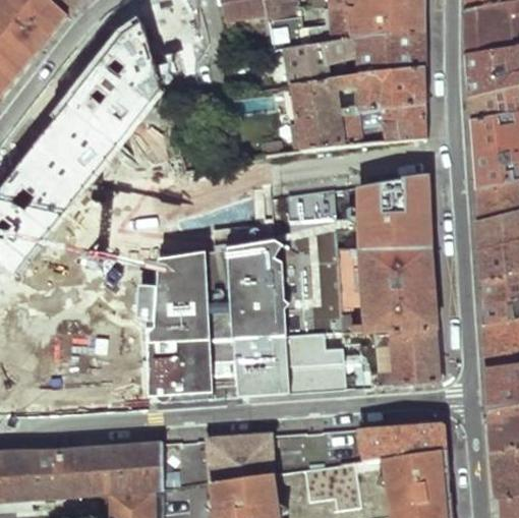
[(34,58),(68,14),(52,0),(0,0),(0,101),(34,58)]
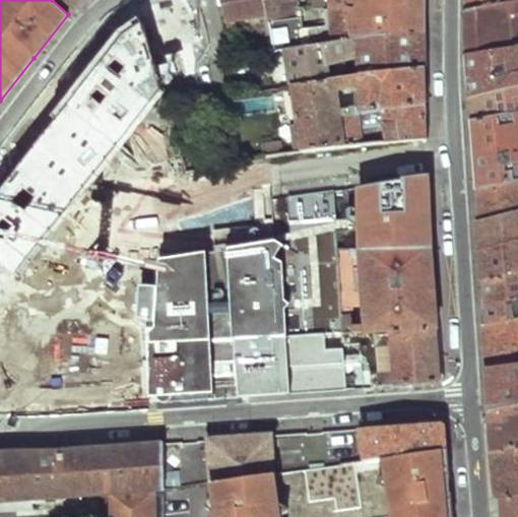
[(77,2),(79,0),(52,0),(68,14),(77,2)]
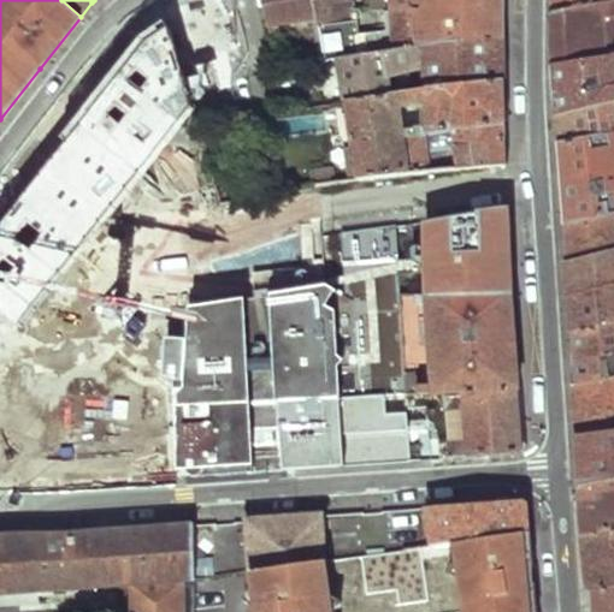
[(167,0),(172,18),(182,65),(251,46),(241,10),(231,12),(228,0),(167,0)]
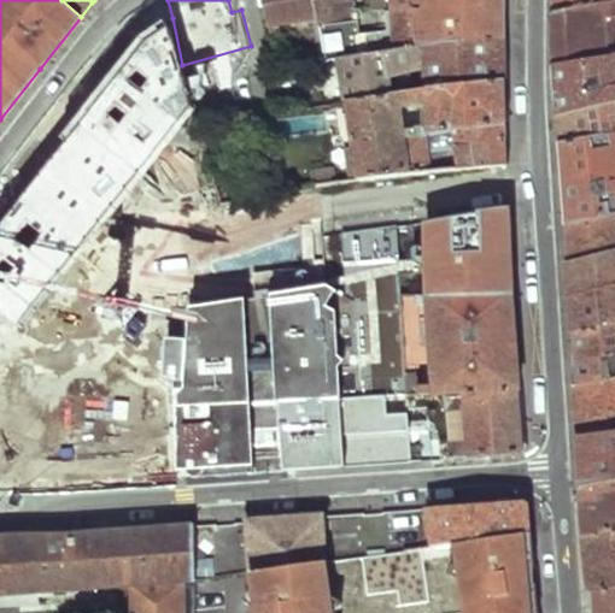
[(265,0),(270,33),(276,30),(276,22),(311,17),(309,0),(265,0)]
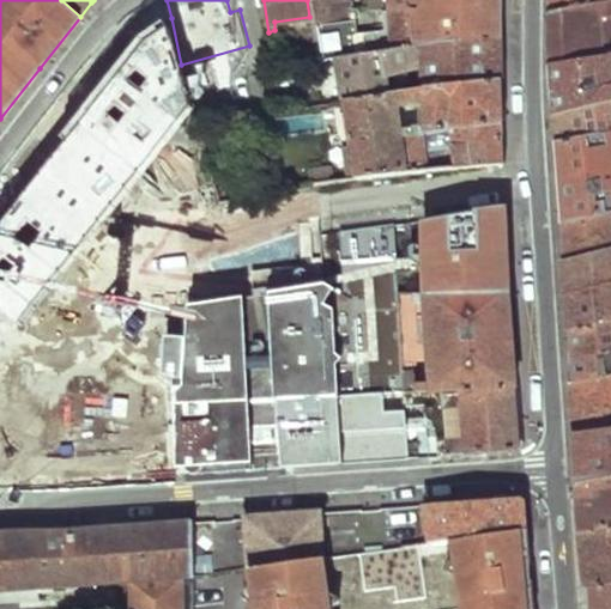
[(385,0),(389,30),(349,34),(343,0),(307,0),(309,17),(320,59),(334,56),(496,32),(496,0),(385,0)]
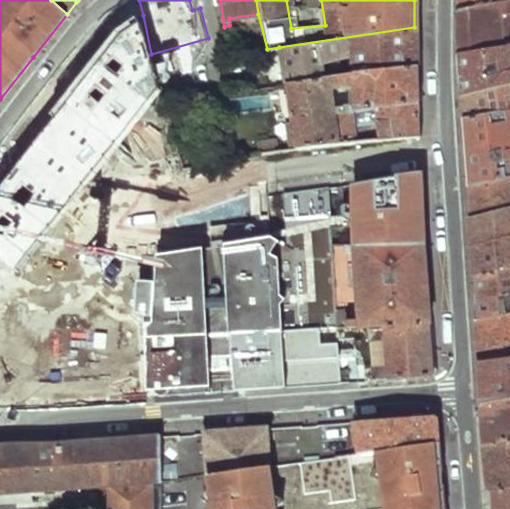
[(457,0),(458,9),(496,0),(457,0)]
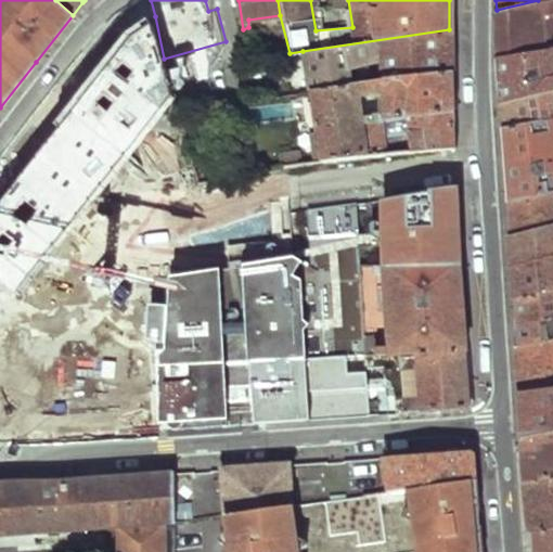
[(538,0),(497,10),(496,34),(496,55),(552,48),(552,0),(538,0)]
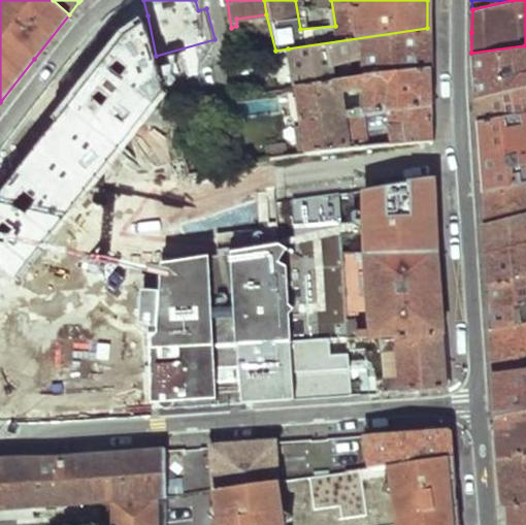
[(46,234),(163,85),(156,56),(148,15),(129,28),(32,153),(0,193),(0,414),(3,415),(1,396),(62,392),(125,387),(125,403),(146,402),(152,342),(158,257),(130,263),(127,310),(71,317),(69,307),(48,241),(46,234)]
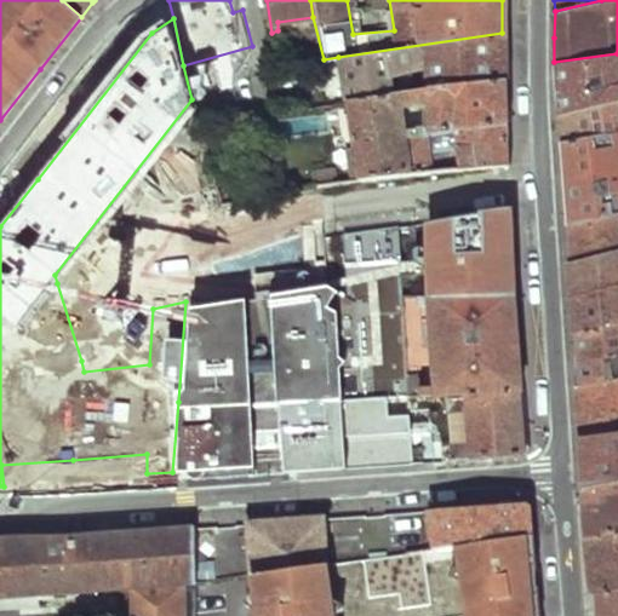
[(502,56),(502,33),(338,57),(345,102),(388,96),(501,78),(502,56)]
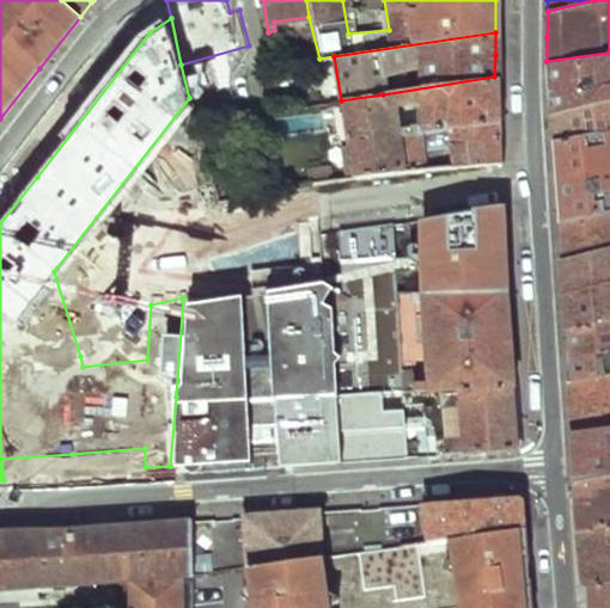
[(549,86),(551,110),(609,96),(609,53),(547,61),(549,86)]
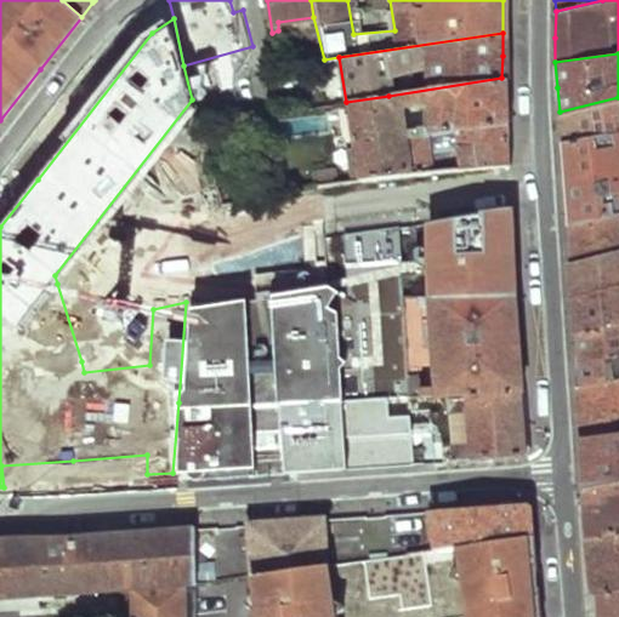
[(501,78),(388,96),(390,108),(401,106),(403,124),(412,123),(410,109),(426,107),(429,121),(429,131),(505,120),(504,100),(501,78)]
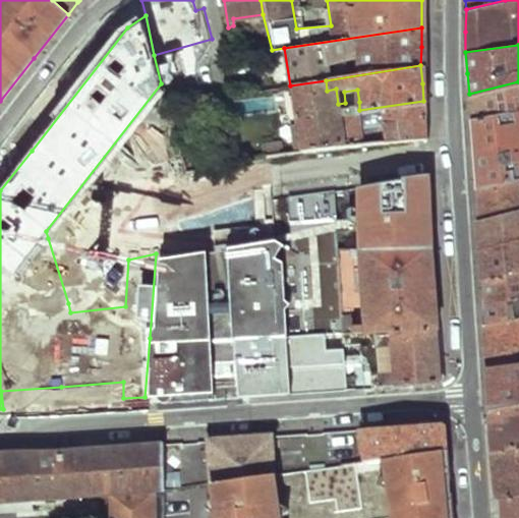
[(326,80),(290,85),(299,150),(425,134),(424,119),(423,101),(359,110),(346,113),(345,103),(338,104),(336,89),(327,91),(326,80)]
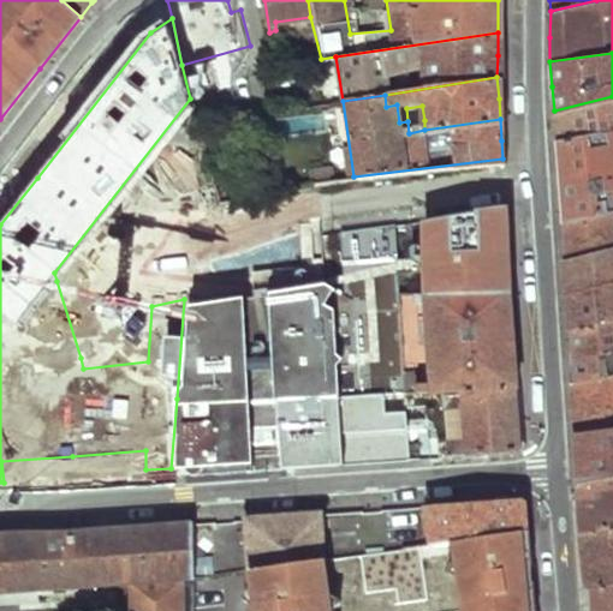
[(553,139),(558,138),(612,130),(612,96),(554,111),(551,111),(552,126),(553,139)]
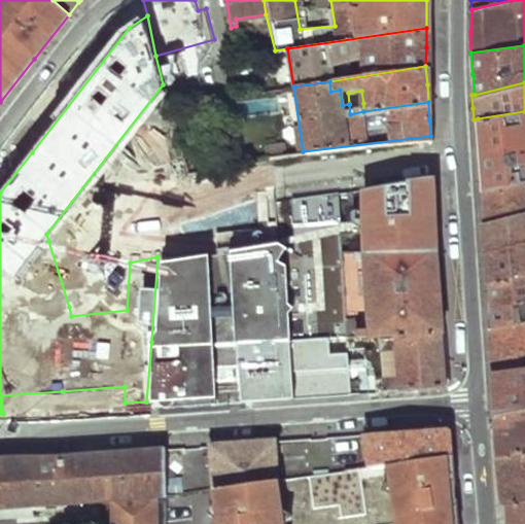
[(524,111),(478,118),(480,153),(483,187),(524,178),(524,111)]
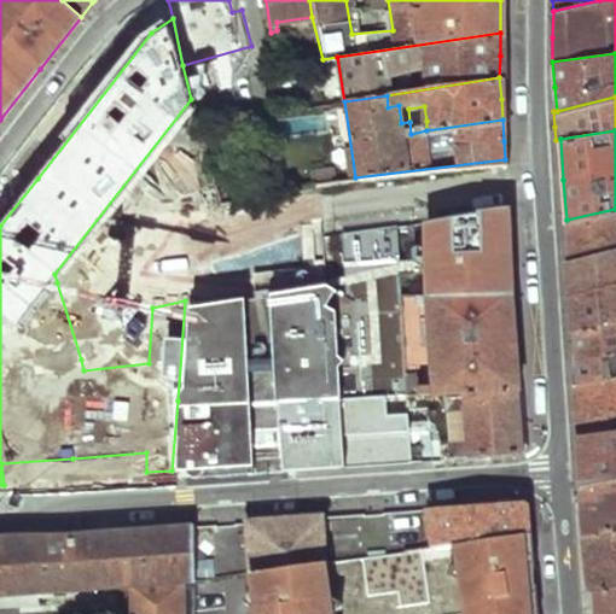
[(219,161),(205,164),(210,183),(225,179),(219,161)]
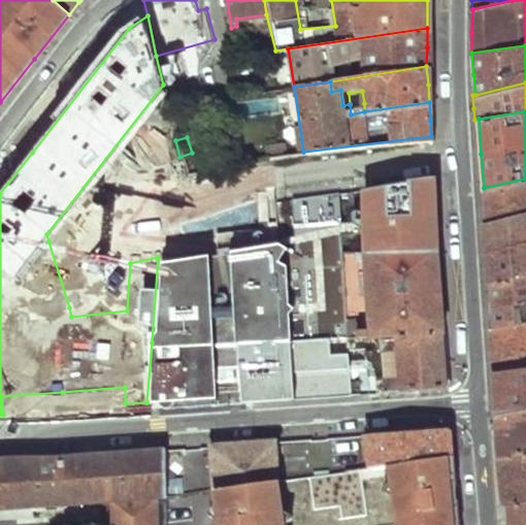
[(284,140),(266,143),(266,153),(286,151),(284,140)]
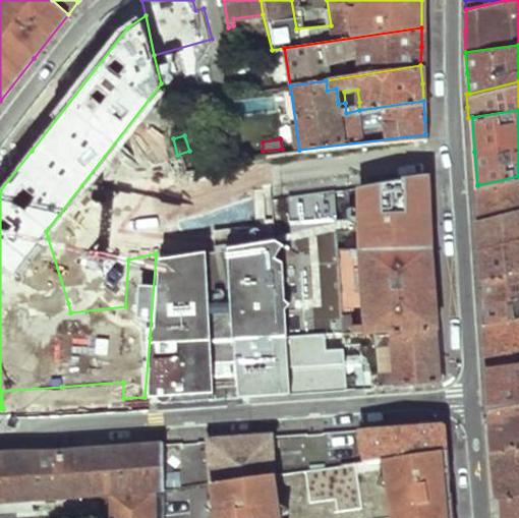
[(332,191),(286,198),(287,249),(291,252),(337,249),(335,231),(361,228),(362,248),(433,244),(431,228),(428,191),(427,172),(402,177),(401,181),(357,187),(360,218),(335,221),(332,191)]
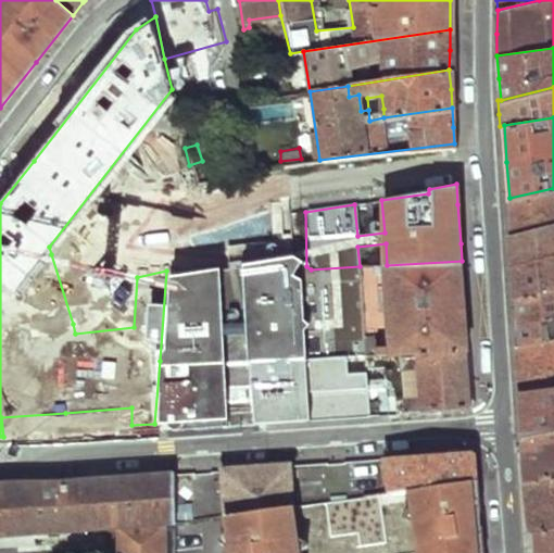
[(511,214),(512,229),(553,218),(553,188),(510,198),(511,214)]
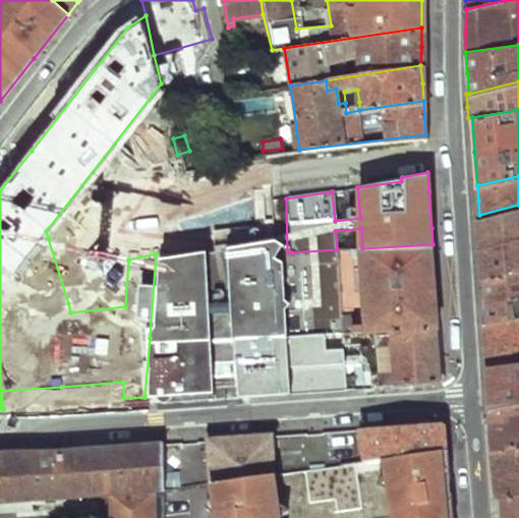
[(518,205),(479,215),(475,216),(477,248),(480,249),(518,239),(518,205)]
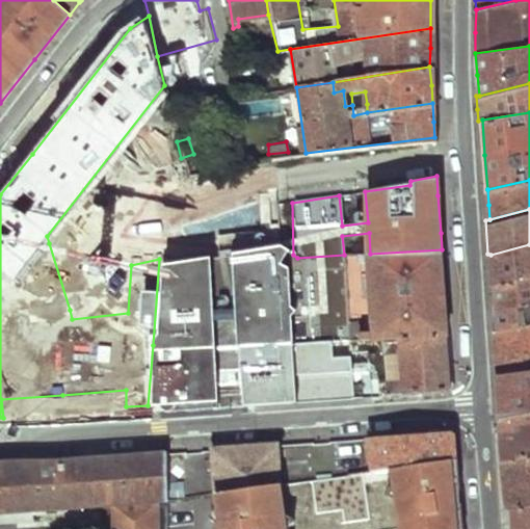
[(56,248),(49,243),(70,310),(73,306),(75,296),(75,288),(74,281),(72,276),(78,273),(71,258),(64,261),(62,256),(59,253),(56,248)]
